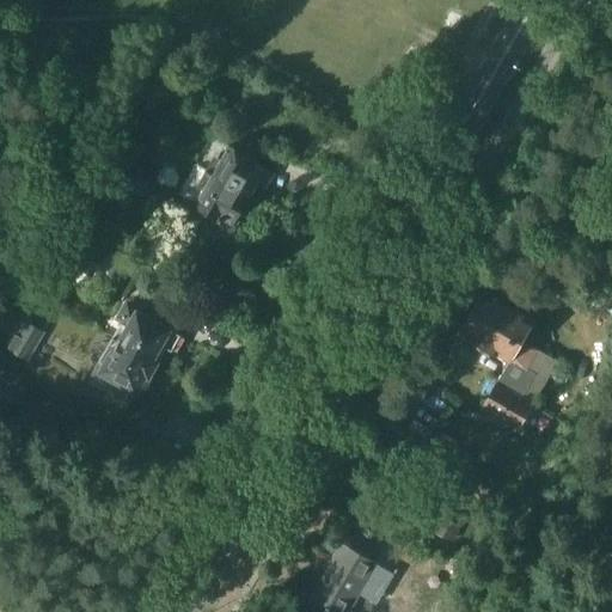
[(159,114),(170,92),(159,86),(148,108),(159,114)]
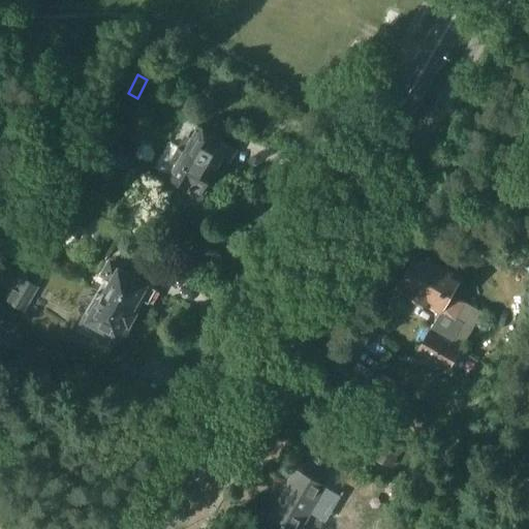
[(224,139),(225,137),(210,128),(199,122),(184,113),(169,138),(218,166),(224,155),(230,158),(238,147),(224,139)]
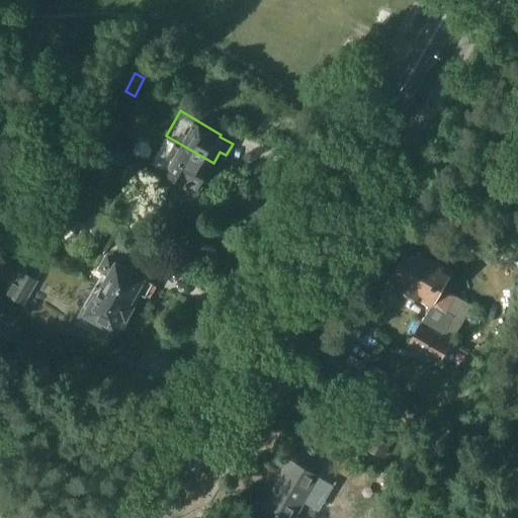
[(205,175),(213,163),(166,136),(151,162),(187,183),(189,181),(200,187),(207,176),(205,175)]
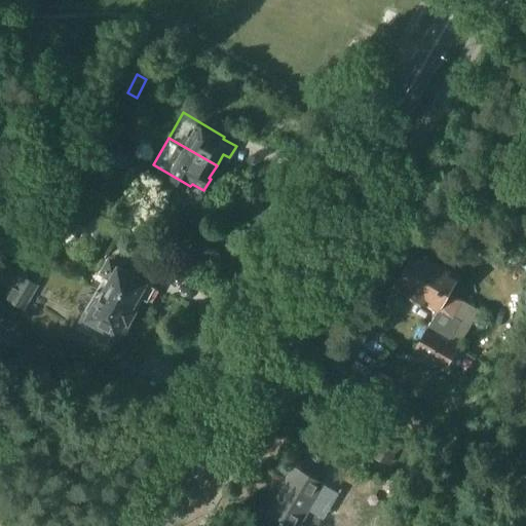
[(98,162),(119,175),(129,156),(108,145),(98,162)]
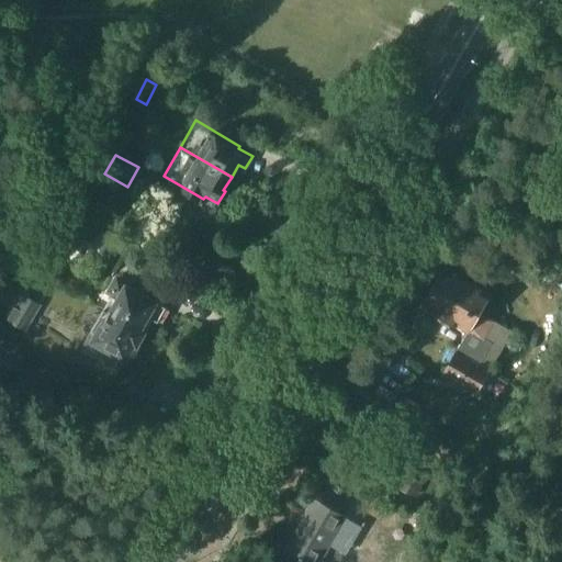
[(59,240),(86,255),(101,228),(75,213),(59,240)]
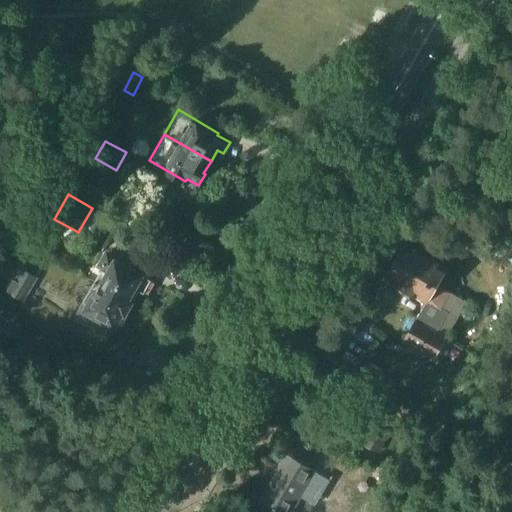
[(405,248),(401,246),(393,259),(397,262),(387,279),(398,285),(395,290),(411,299),(414,294),(429,303),(420,318),(441,330),(451,314),(443,309),(451,294),(438,287),(448,270),(442,266),(407,245),(405,248)]
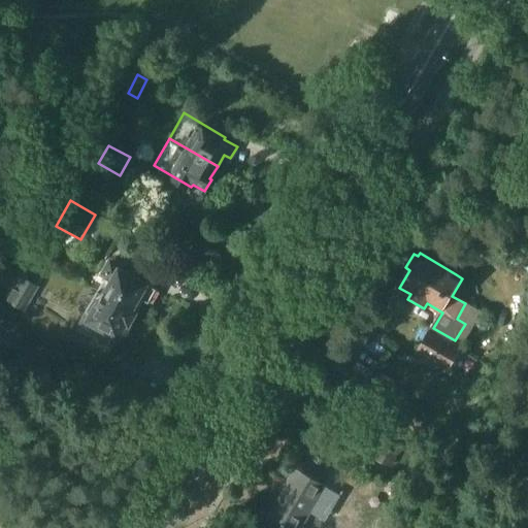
[(105,292),(137,310),(144,297),(150,300),(158,287),(112,261),(106,271),(113,276),(105,292)]
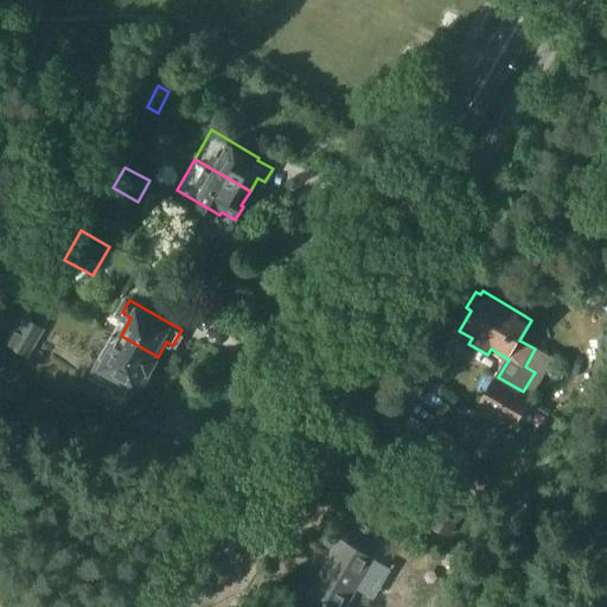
[(25,358),(43,328),(20,315),(4,345),(25,358)]
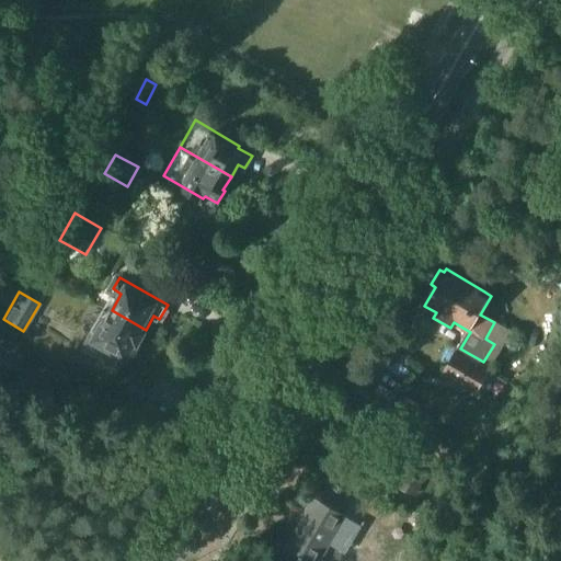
[(105,306),(84,342),(91,346),(96,338),(110,345),(101,362),(116,370),(125,355),(129,357),(146,330),(112,310),(105,306)]
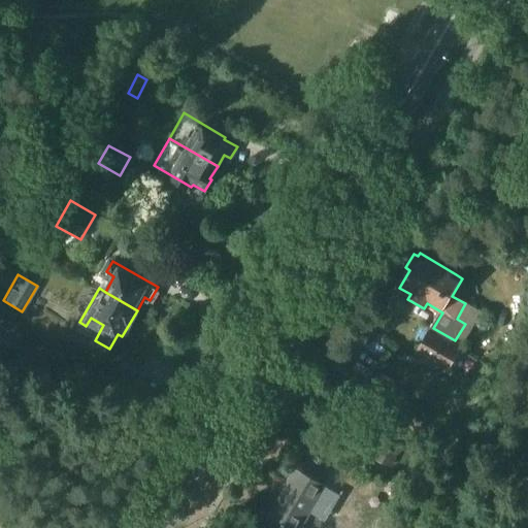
[(455,340),(433,328),(419,353),(450,370),(462,351),(450,343),(452,339),(455,341),(455,340)]
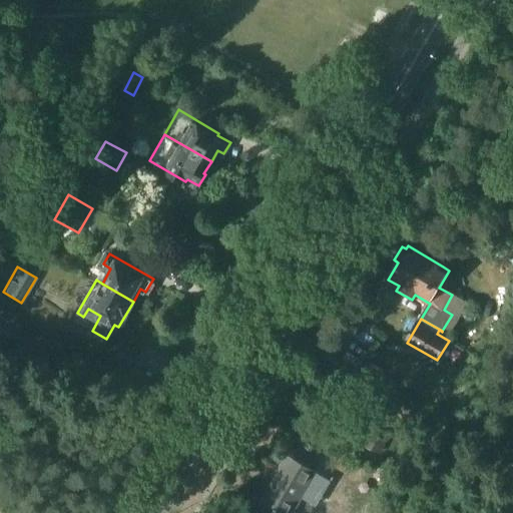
[(123,375),(128,365),(115,359),(110,369),(123,375)]
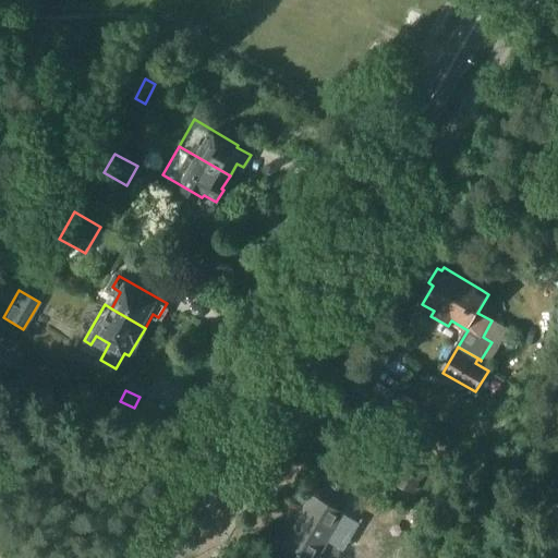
[(400,471),(395,484),(416,493),(422,478),(400,471)]
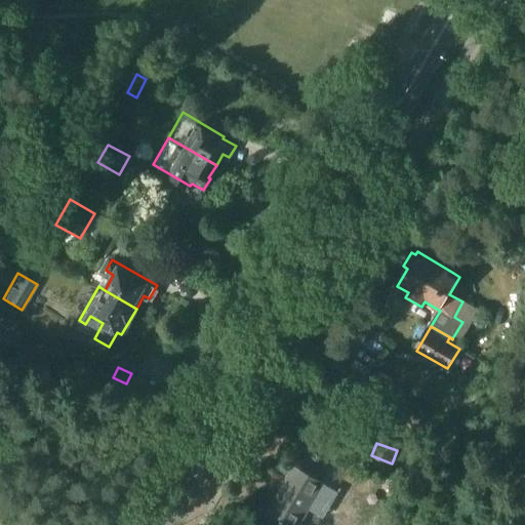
[(296,524),(323,482),(295,466),(267,513),(287,524),(296,524)]
